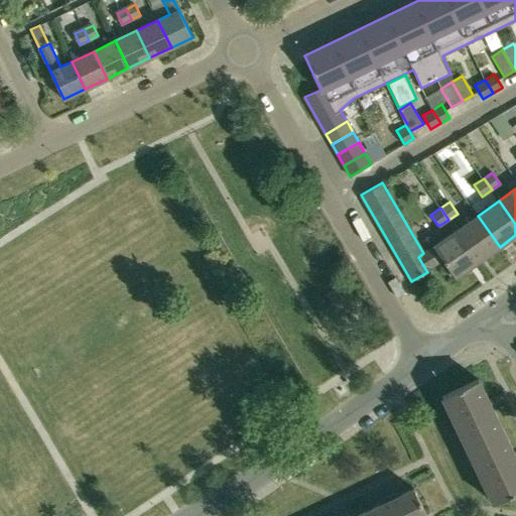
[(478,216),(457,231),(478,262),(500,247),(478,216)]
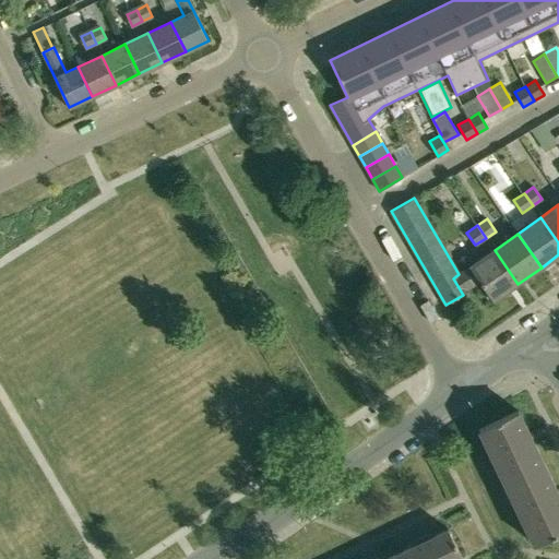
[(459,274),(453,278),(463,295),(468,292),(467,289),(479,281),(494,300),(518,284),(495,250),(459,274)]
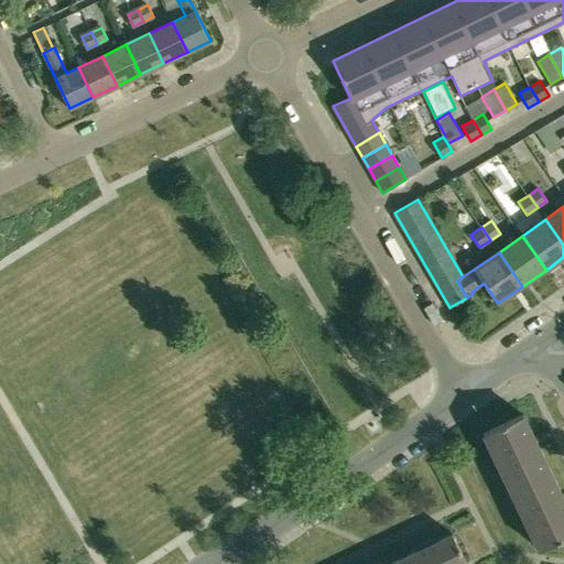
[(522,414),(484,433),(512,491),(551,473),(522,414)]
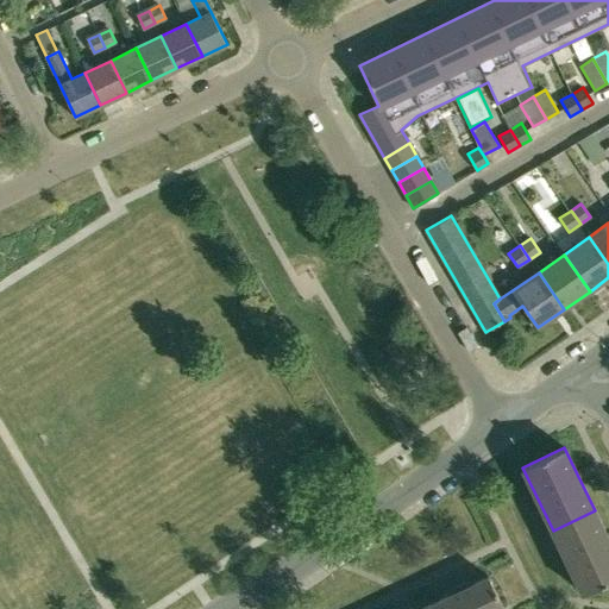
[(608,540),(595,510),(553,531),(583,592),(608,579),(608,540)]
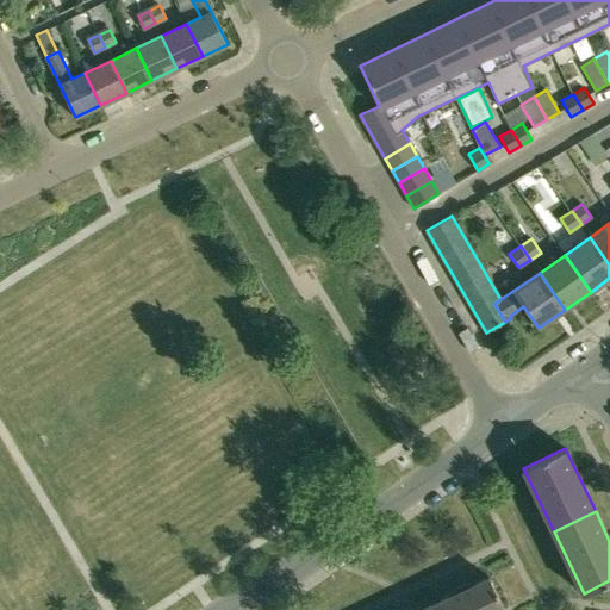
[(450,595),(435,603),(439,609),(499,609),(504,608),(489,577),(471,585),(468,580),(448,590),(450,595)]
